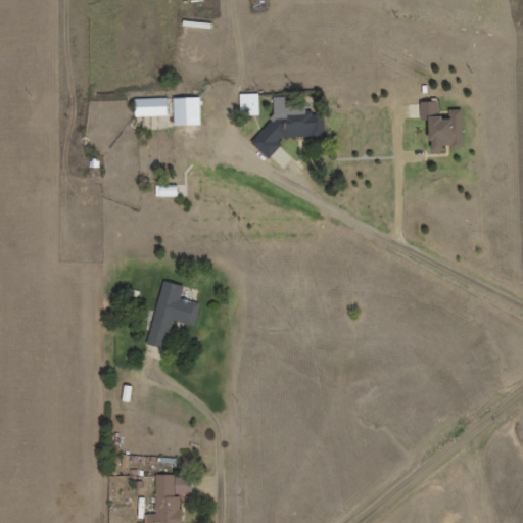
[(238,94),(238,116),(258,116),(258,94),(238,94)]
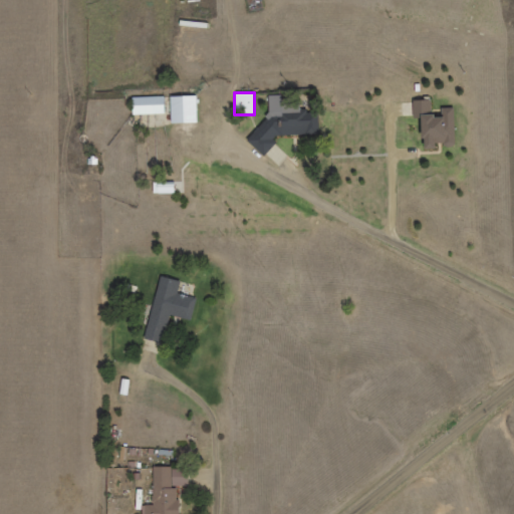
[(169,96),(170,124),(196,123),(196,95),(169,96)]
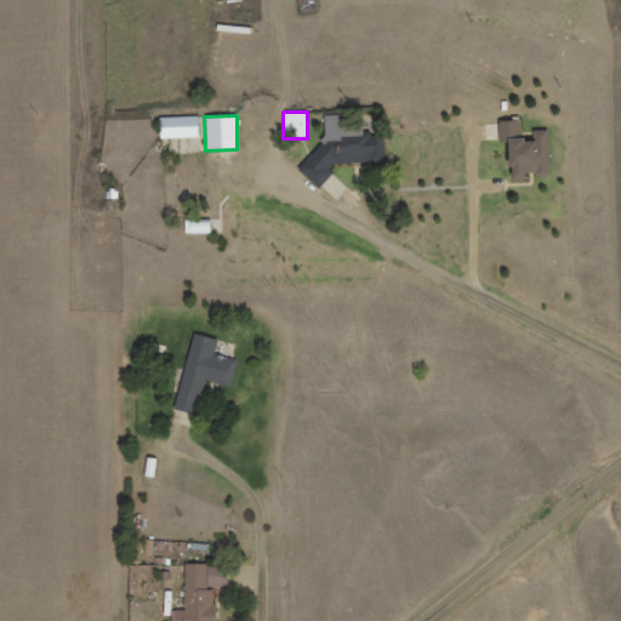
[(157,118),(158,138),(199,137),(199,117),(157,118)]
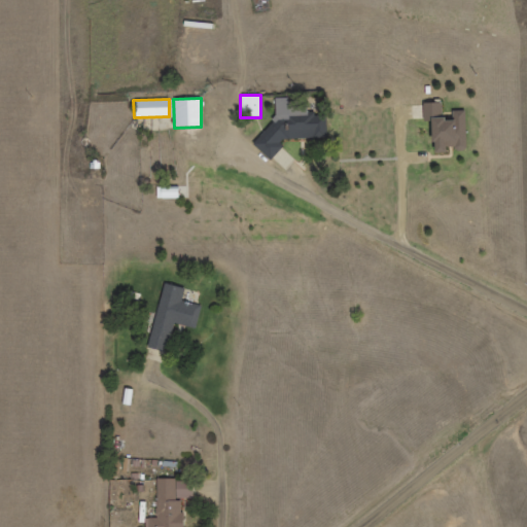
[(273,100),(273,121),(253,144),(271,160),(282,146),(279,143),(283,140),(328,140),(328,116),(314,116),(314,112),(307,112),(307,100),(273,100)]
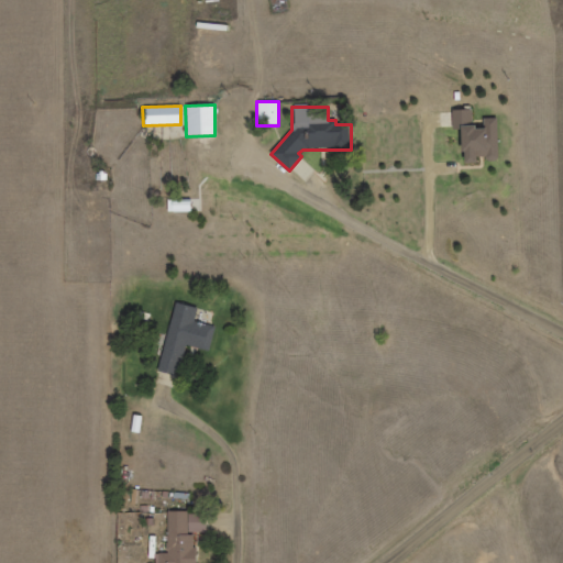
[(453,110),(453,129),(459,129),(460,150),(463,150),(463,165),(473,165),(473,155),(485,154),(485,163),(499,163),(498,117),(484,117),(484,129),(475,130),(475,125),(472,125),(471,110),(453,110)]
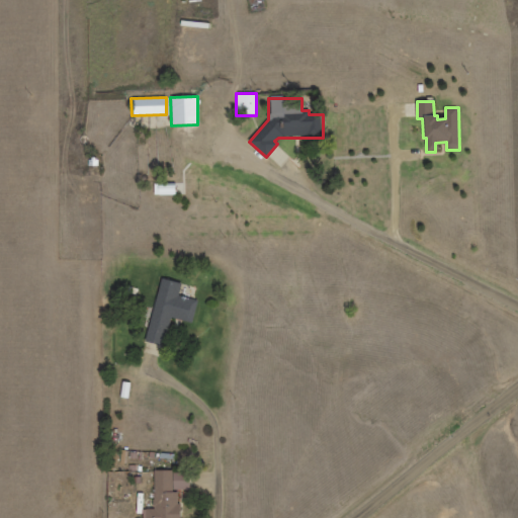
[(153,182),(153,195),(176,196),(176,182),(153,182)]
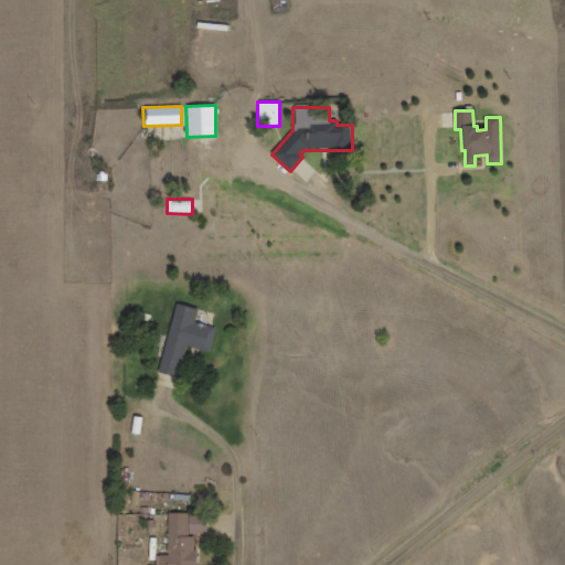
[(176,302),(155,372),(178,379),(187,348),(208,354),(215,329),(194,322),(198,309),(176,302)]
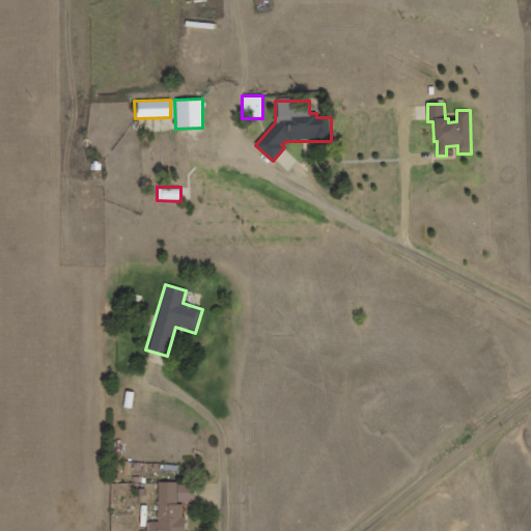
[(158,481),(158,520),(146,521),(146,530),(185,530),(185,505),(193,505),(193,481),(158,481)]
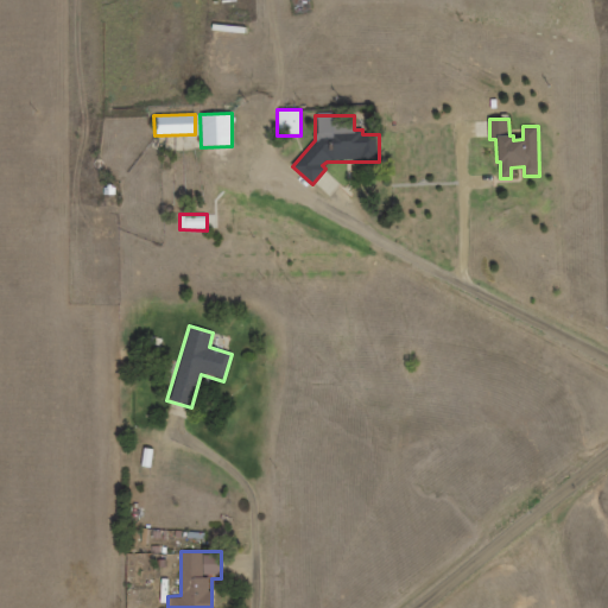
All buildings are outlined.
